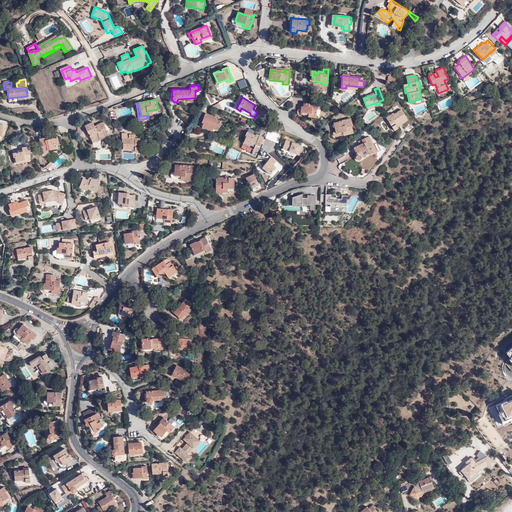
[(303,107),(301,107),(300,113),(311,114),(311,118),(316,119),(318,105),(303,104),(303,107)]
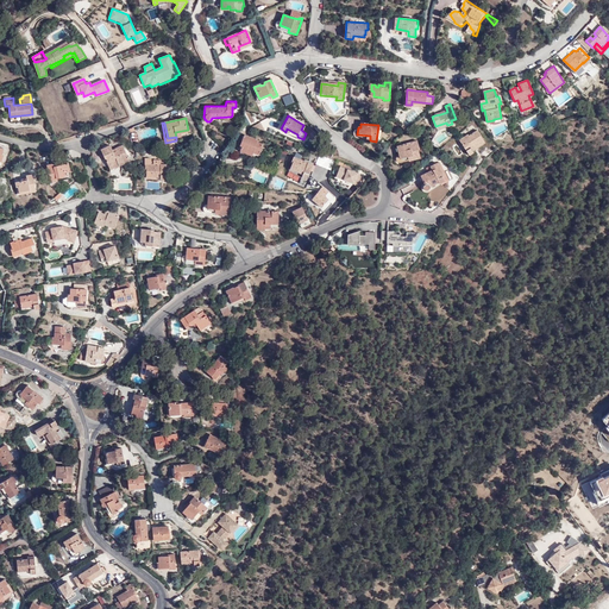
[(468,133),(458,139),(469,155),(473,151),(472,150),(484,142),(476,130),(469,135),(468,133)]
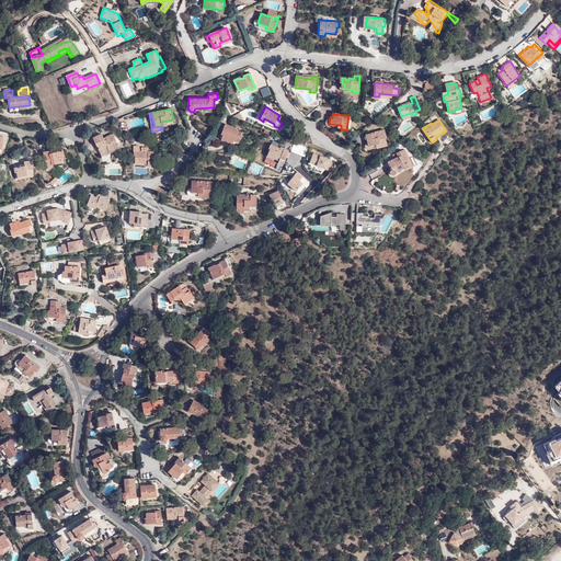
[(237,129),(225,124),(221,130),(224,132),(220,139),(226,141),(227,139),(237,144),(241,134),(237,132),(237,129)]
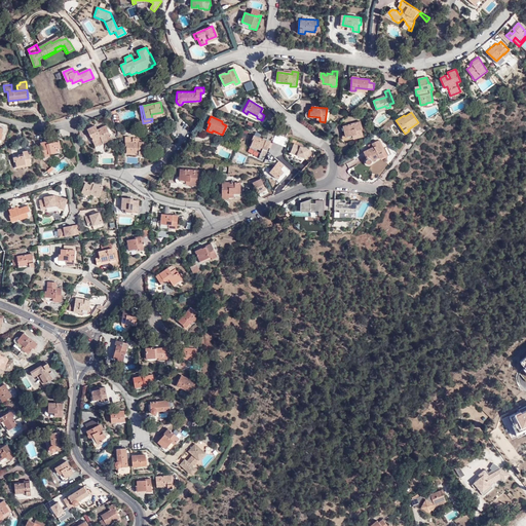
[(363,128),(361,120),(343,125),(345,136),(358,133),(359,137),(363,136),(361,128),(363,128)]
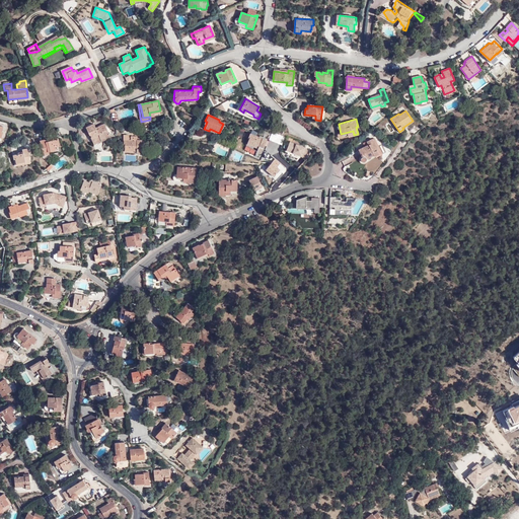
[(103,123),(97,125),(98,127),(94,129),(91,123),(84,126),(93,144),(101,140),(99,138),(108,133),(103,123)]
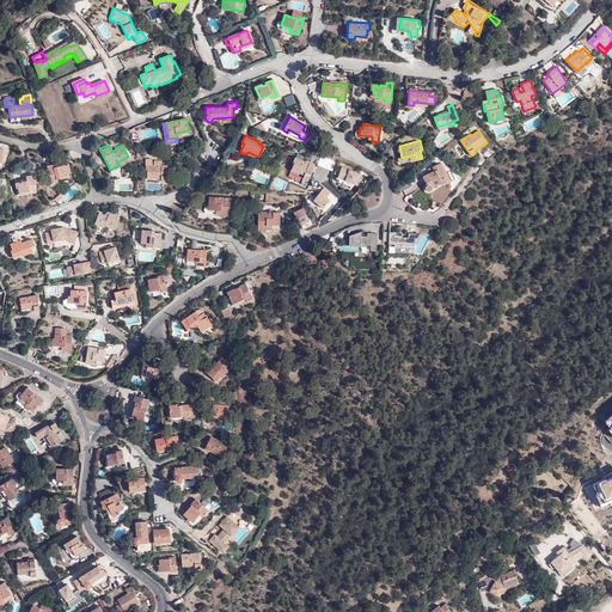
[(307,179),(312,171),(314,166),(301,160),(297,158),(294,158),(292,163),(294,164),(291,170),(304,176),(303,178),(307,179)]
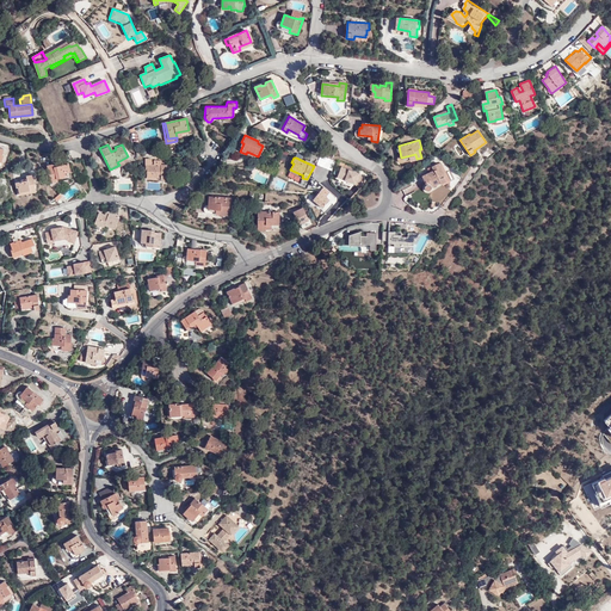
[(152,161),(146,161),(144,172),(147,173),(147,178),(160,178),(160,181),(167,181),(167,167),(161,166),(161,164),(154,164),(154,166),(152,166),(152,161)]
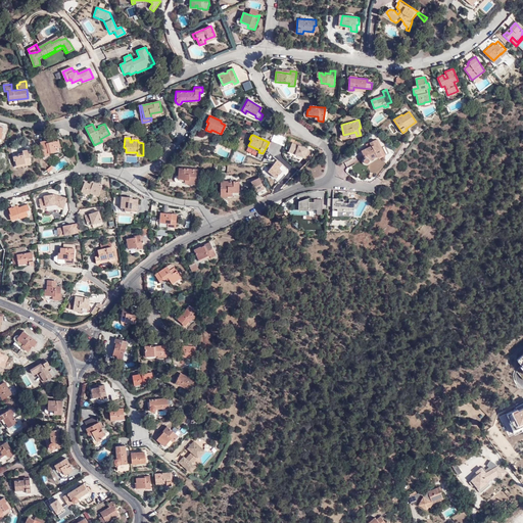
[(377,157),(378,157),(385,154),(377,138),(369,142),(371,145),(362,150),(365,157),(364,158),(364,161),(365,162),(367,163),(369,162),(369,161),(370,159),(377,155),(377,157)]
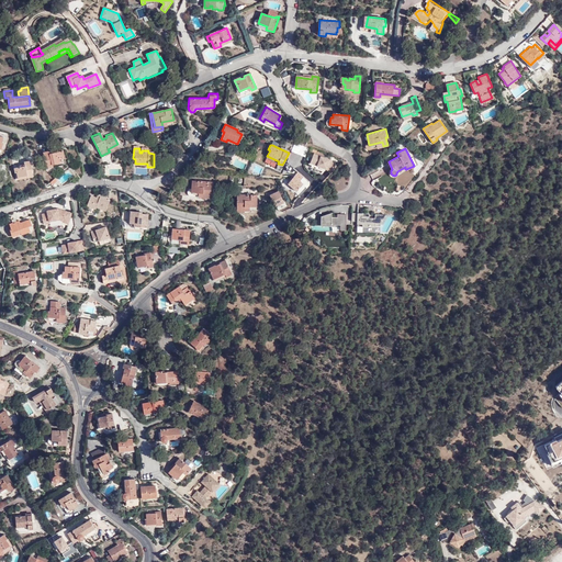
[(49,153),(48,150),(43,152),(46,167),(52,166),(52,164),(62,161),(60,157),(64,157),(63,150),(57,152),(58,153),(54,154),(54,152),(49,153)]
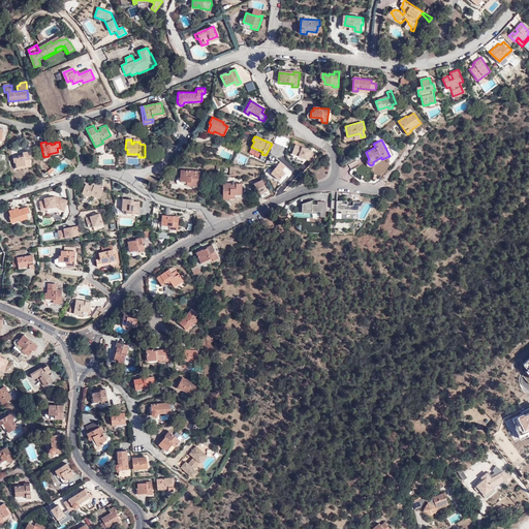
[(30,160),(28,151),(22,151),(23,154),(19,154),(20,157),(12,158),(12,162),(14,162),(16,166),(25,164),(26,166),(30,166),(29,160),(30,160)]
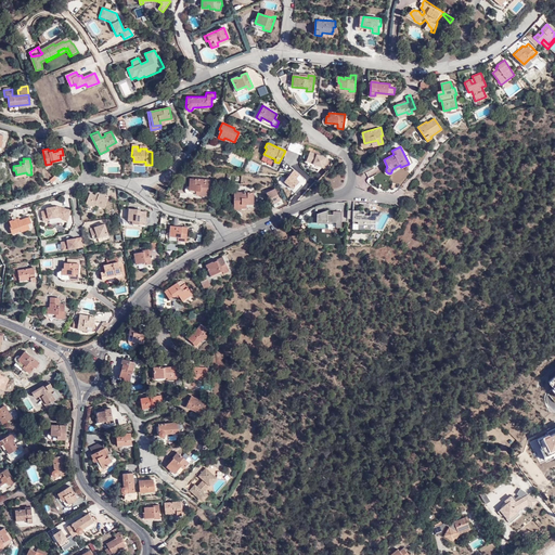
[(209,180),(189,179),(189,190),(199,190),(199,195),(208,195),(209,180)]
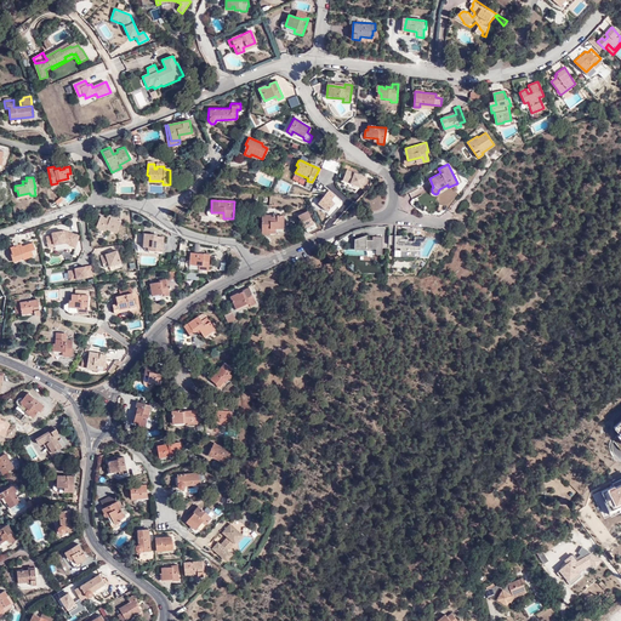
[(281,228),(283,216),(261,215),(261,233),(269,233),(271,228),(281,228)]
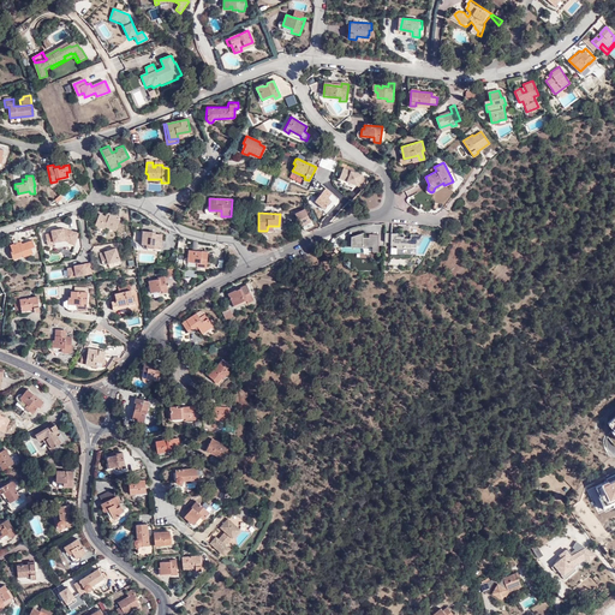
[(108,215),(108,216),(105,216),(99,214),(95,225),(105,228),(105,226),(115,230),(119,218),(108,215)]
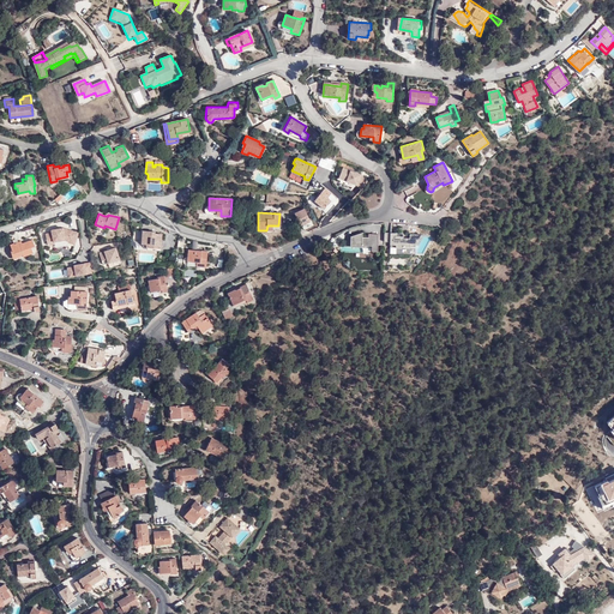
[(61,227),(50,229),(52,232),(44,233),(47,244),(54,242),(53,241),(64,239),(68,240),(68,241),(74,244),(77,232),(66,229),(66,230),(62,229),(61,227)]
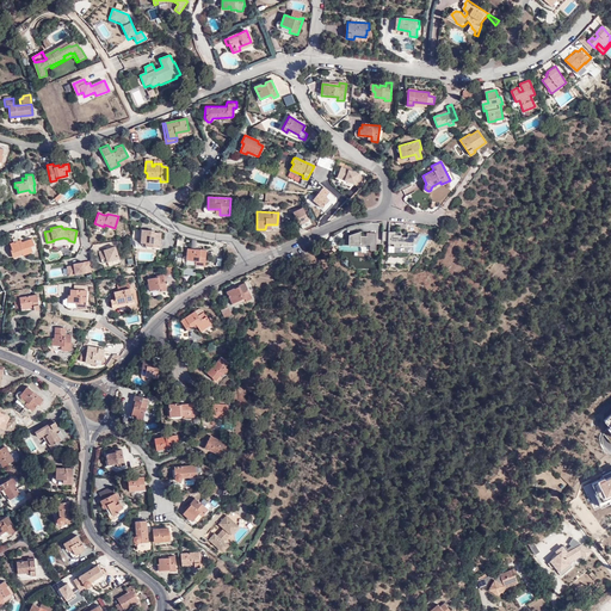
[(141,229),(141,242),(154,244),(153,247),(160,247),(161,233),(154,233),(154,230),(141,229)]
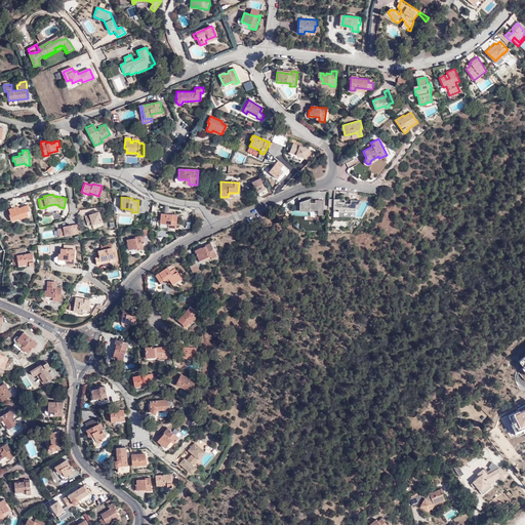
[(299,203),(299,210),(304,210),(318,211),(318,214),(323,215),(323,210),(328,211),(328,208),(329,202),(315,201),(315,204),(310,204),(310,200),(299,203)]
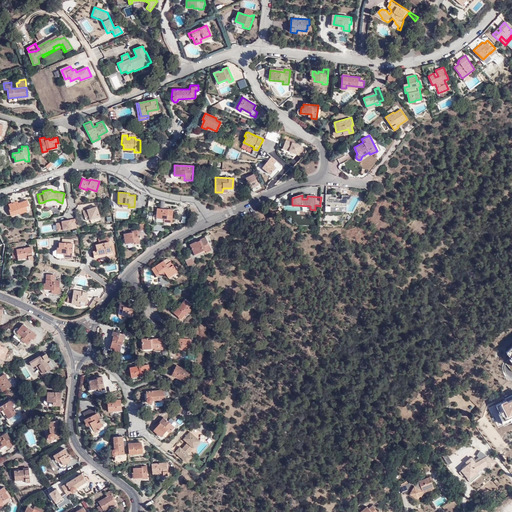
[(321,197),(320,203),(325,203),(325,208),(335,208),(335,207),(341,208),(341,205),(346,205),(347,201),(349,202),(349,198),(342,197),(341,201),(336,200),(336,199),(331,199),(331,196),(321,195),(321,197)]
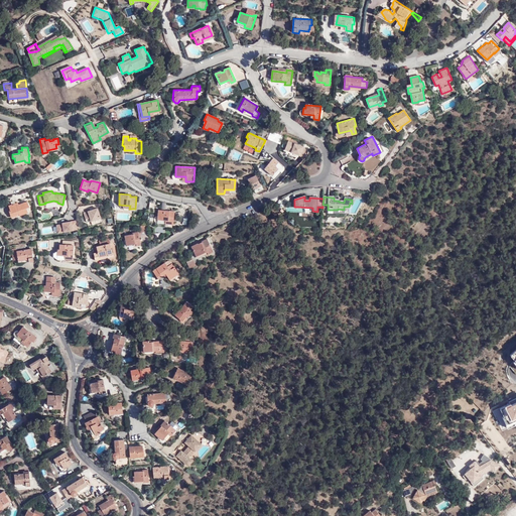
[(7,212),(8,214),(27,211),(26,209),(28,208),(26,202),(18,205),(17,204),(7,207),(9,211),(7,212)]
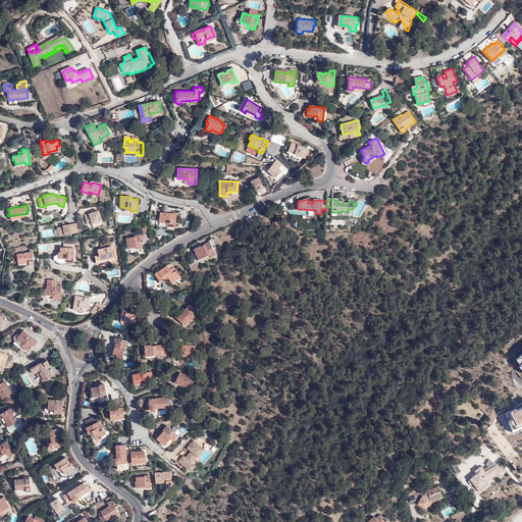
[(91,220),(92,223),(102,220),(99,210),(85,215),(87,221),(91,220)]
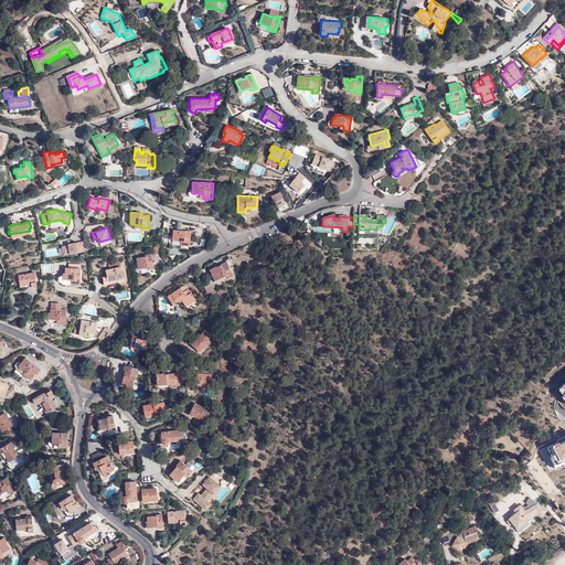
[(185,241),(184,245),(190,245),(191,231),(172,230),(172,238),(172,241),(185,241)]
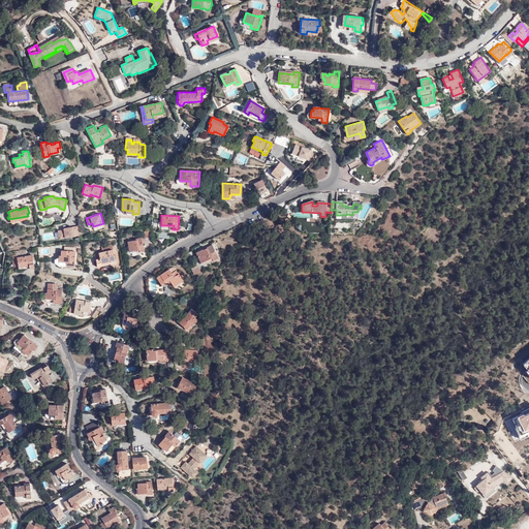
[(59,237),(80,234),(78,226),(78,225),(66,226),(66,227),(64,228),(58,228),(59,237)]
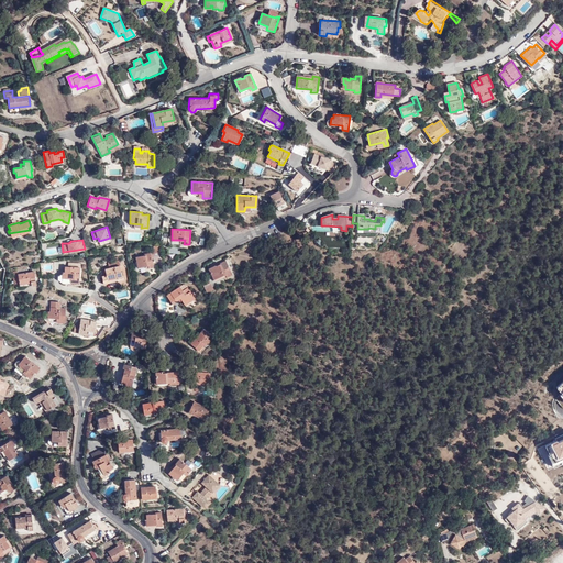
[(152,266),(148,253),(142,254),(143,255),(134,257),(136,267),(145,265),(145,268),(152,266)]
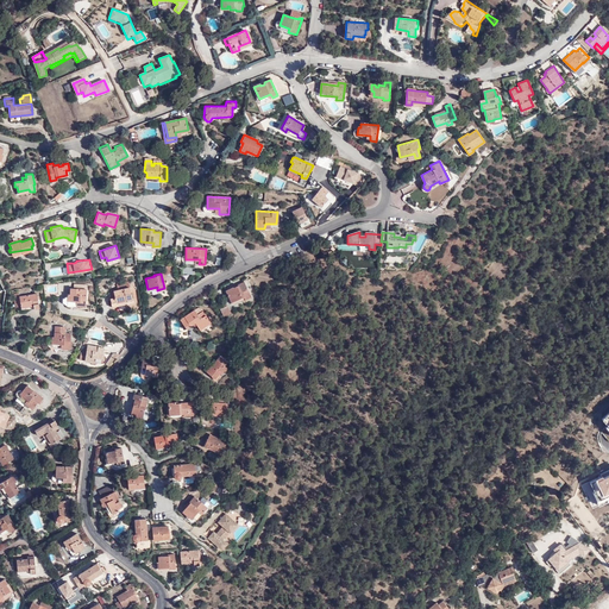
[(129,282),(117,286),(118,290),(113,292),(114,299),(111,300),(113,307),(119,306),(119,302),(125,301),(125,302),(133,301),(129,282)]
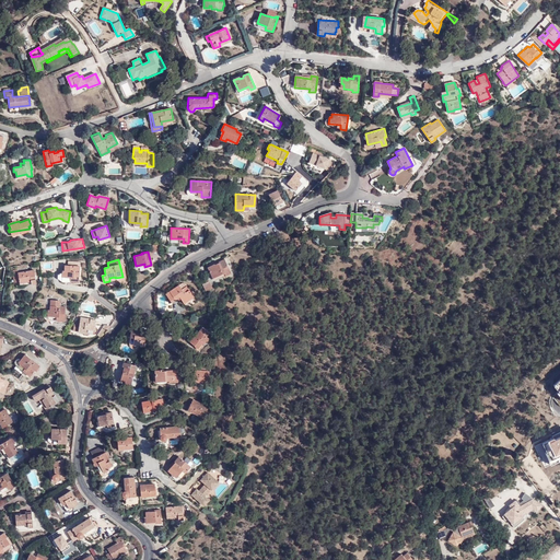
[(229,272),(222,259),(218,261),(218,263),(213,265),(213,264),(205,267),(210,278),(221,273),(222,276),(229,272)]
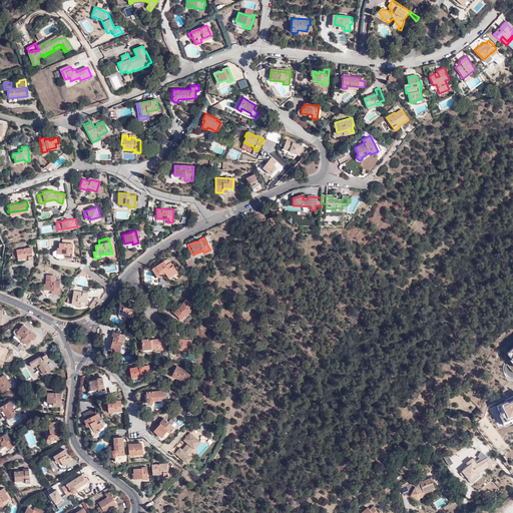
[(72,258),(73,242),(59,242),(59,247),(57,247),(57,253),(68,253),(67,258),(72,258)]
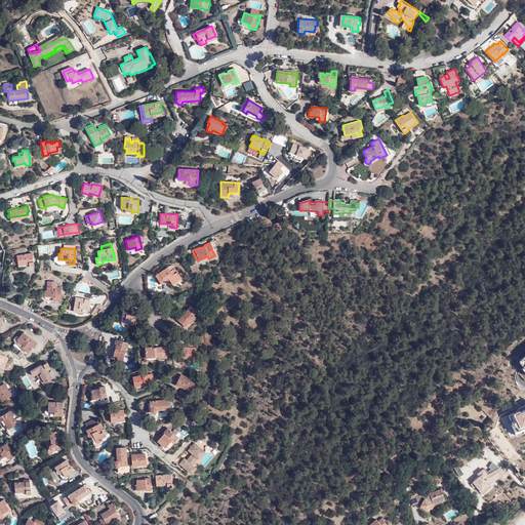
[(14,253),(17,267),(28,265),(29,269),(33,267),(30,254),(24,255),(23,251),(14,253)]
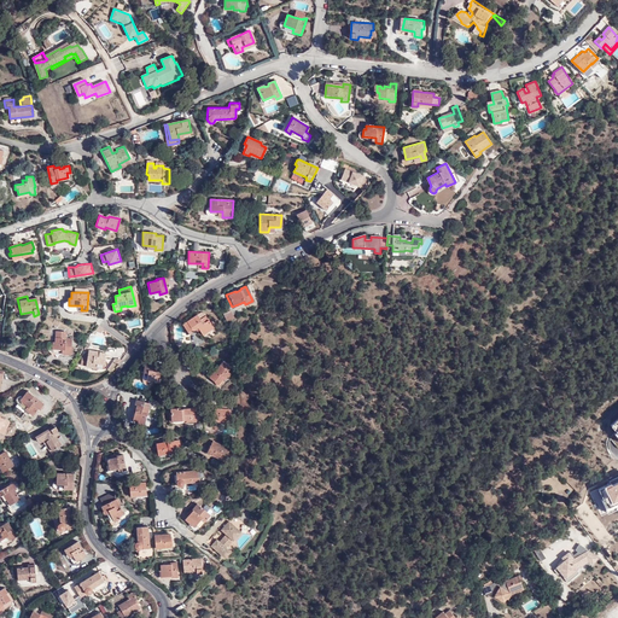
[(233,318),(228,309),(220,314),(223,321),(233,318)]
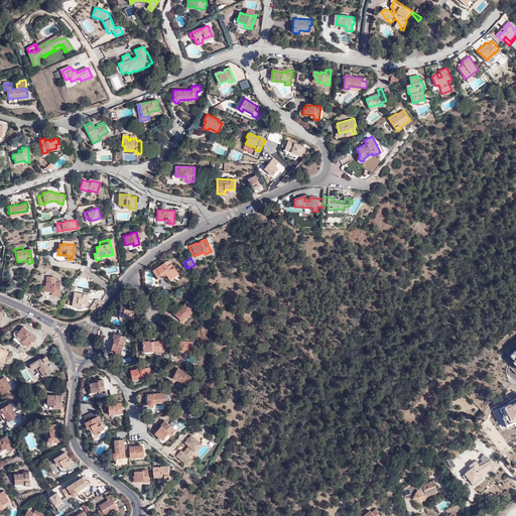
[(176,272),(166,259),(150,270),(156,278),(163,273),(167,278),(176,272)]
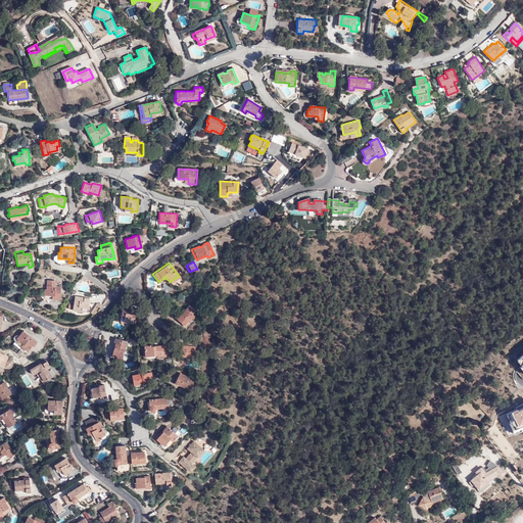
[(55,281),(46,281),(46,289),(44,289),(44,296),(52,296),(51,300),(59,300),(59,286),(55,286),(55,281)]
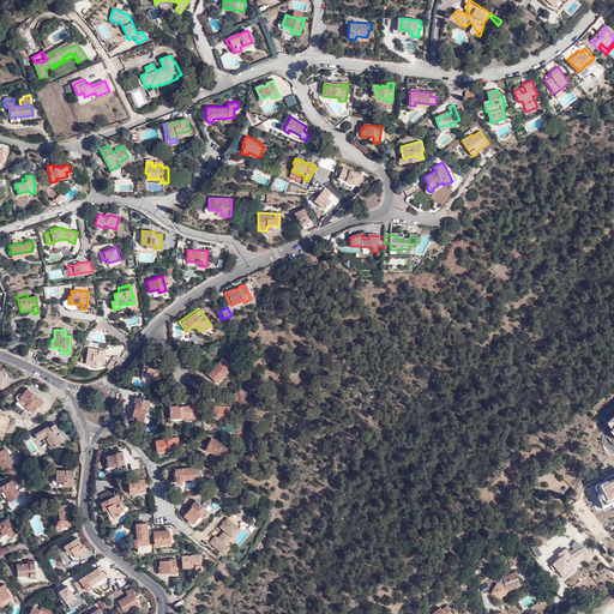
[(85,363),(94,365),(94,361),(103,361),(103,359),(104,350),(86,348),(85,363)]
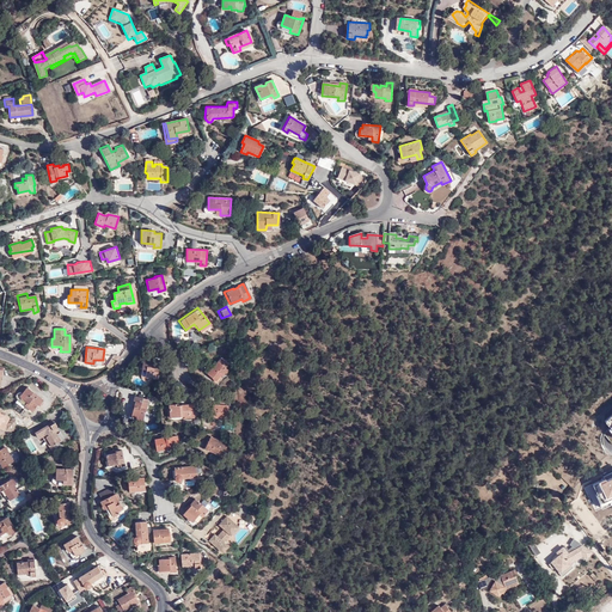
[(226,363),(219,357),(206,375),(214,383),(220,373),(222,375),(226,371),(224,368),(226,363)]
